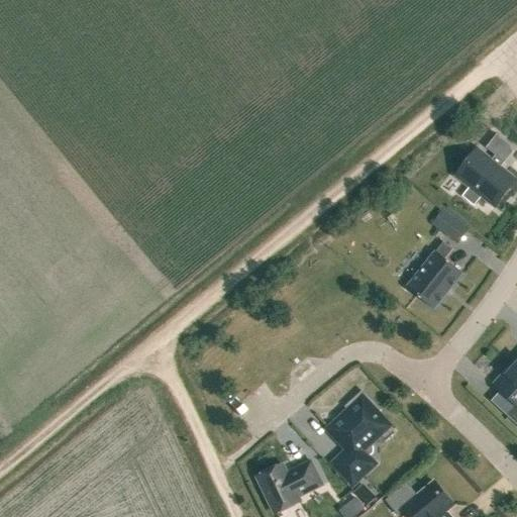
[(497,135),(487,148),(505,163),(512,153),(510,146),(497,135)]
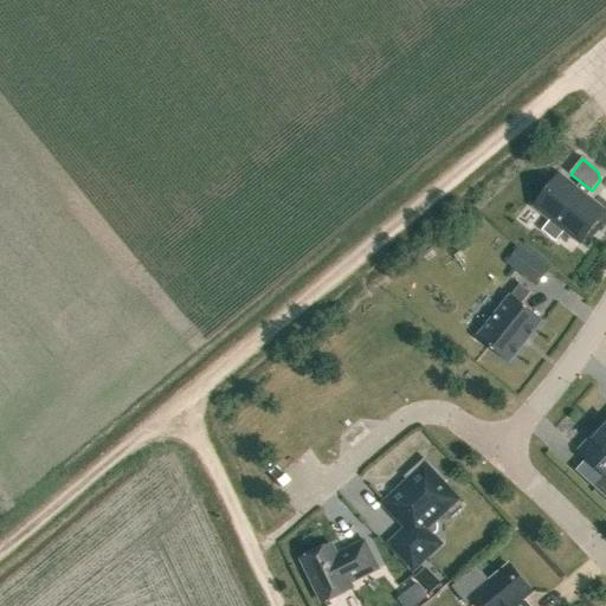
[(604,212),(560,176),(535,207),(580,243),(604,212)]
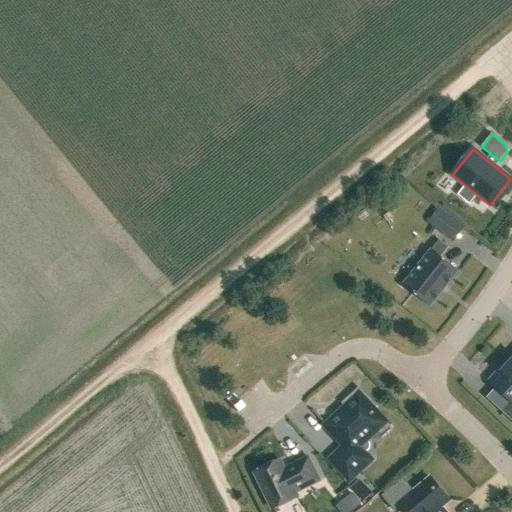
[(429,223),(436,228),(445,215),(439,210),(429,223)]
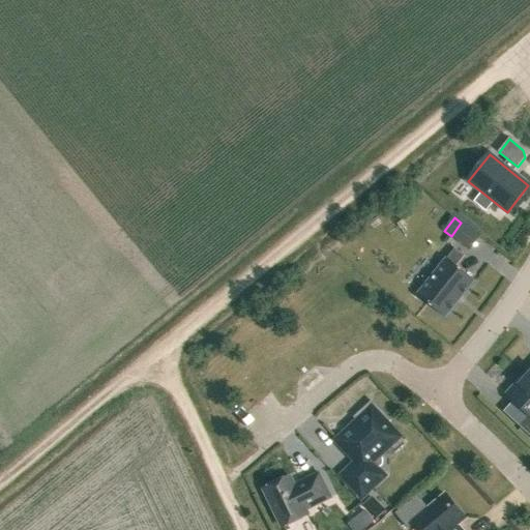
[(463,256),(453,248),(417,297),(445,318),(474,280),(455,266),(463,256)]
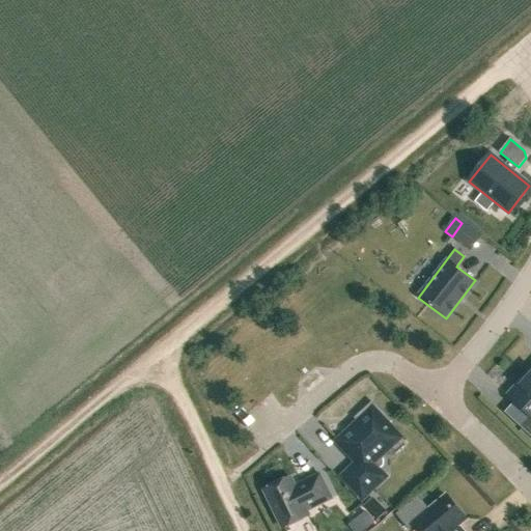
[(530,380),(528,378),(509,397),(530,417),(521,427),(530,437),(530,380)]
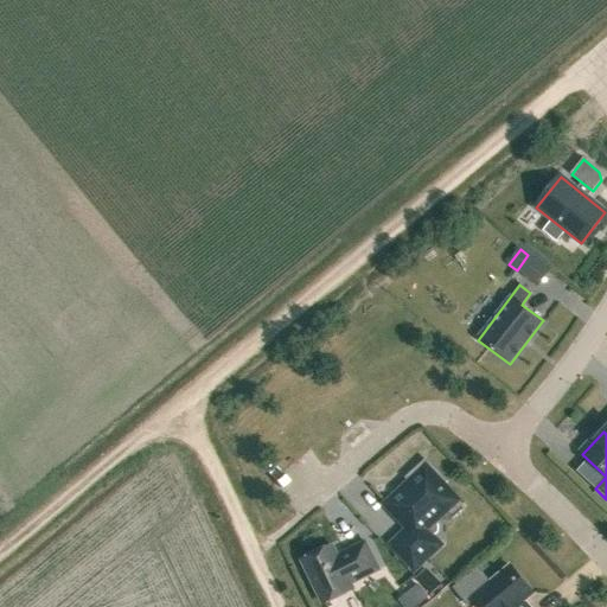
[(387,505),(409,530),(391,547),(414,570),(440,545),(433,537),(435,522),(458,502),(442,486),(446,483),(426,462),(408,479),(413,484),(403,492),(402,491),(387,505)]
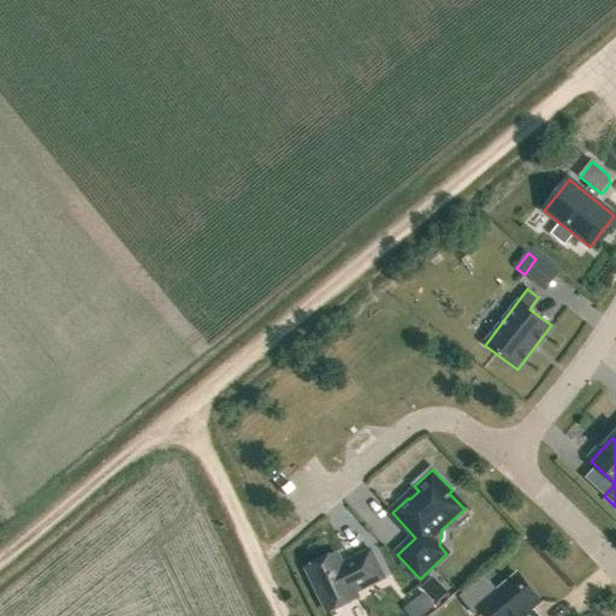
[(307,570),(329,614),(359,598),(355,593),(384,579),(371,551),(349,562),(350,564),(343,568),(337,555),(307,570)]
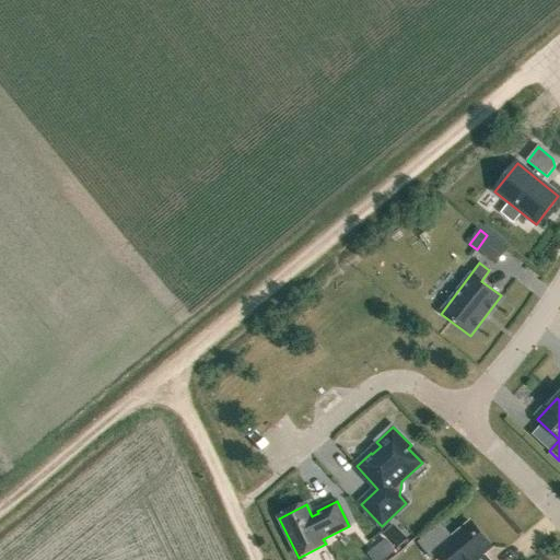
[(443,521),(418,540),(431,557),(438,551),(444,559),(485,559),(481,555),(491,547),(471,524),(456,536),(443,521)]
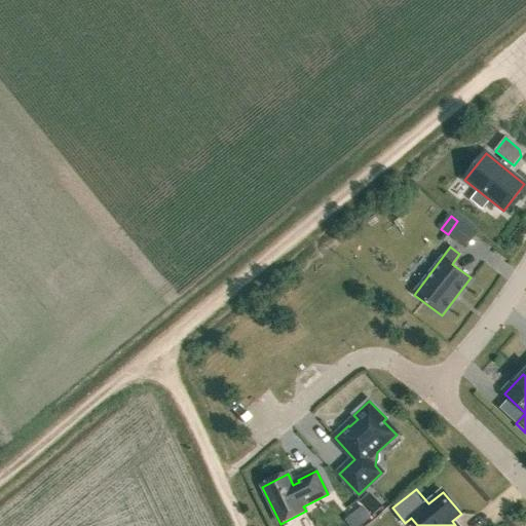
[(360,525),(373,516),(364,504),(346,519),(351,525),(360,525)]
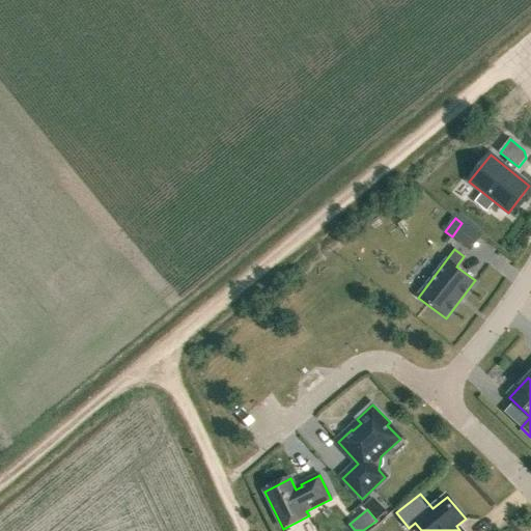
[(289,525),(291,530),(307,530),(304,520),(289,525)]
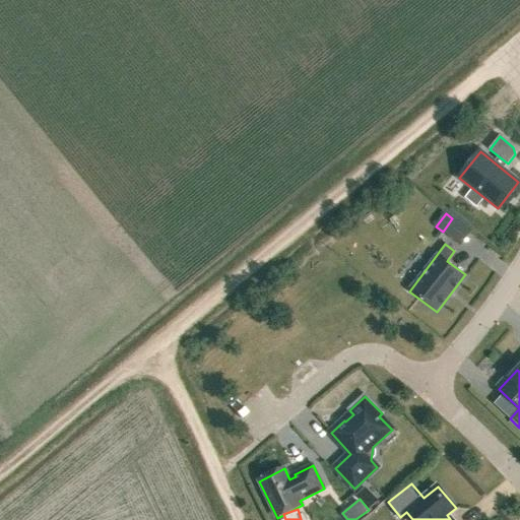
All buildings are outlined.
